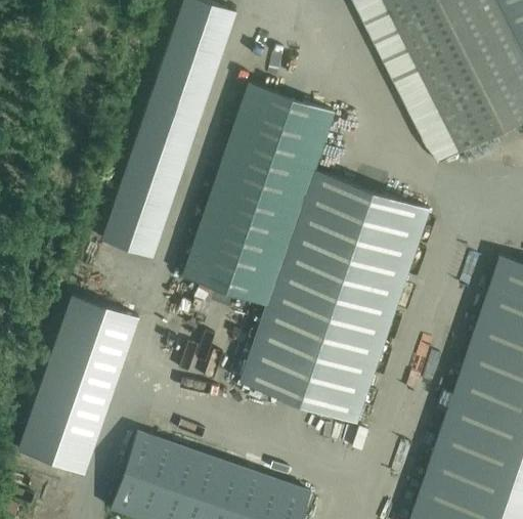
[(182,0),(100,241),(151,258),(235,12),(199,0),(182,0)]
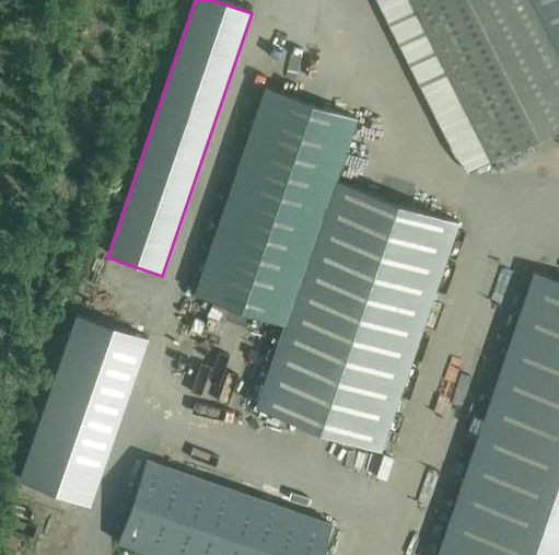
[(558,0),(408,0),(491,164),(558,129),(558,0)]
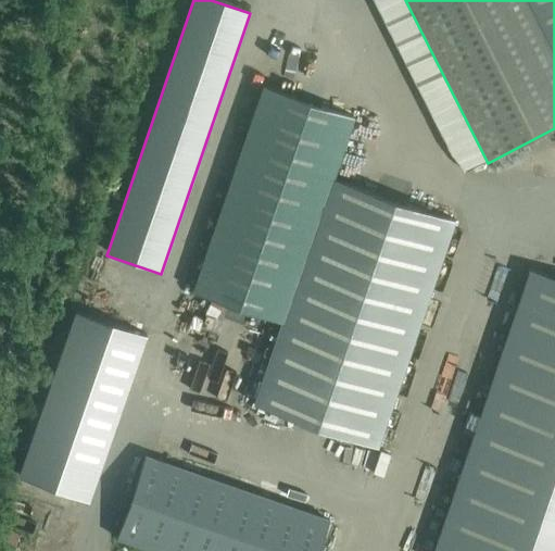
[(379,450),(456,224),(333,182),(355,120),(264,89),(193,295),(285,326),(256,409),(379,450)]
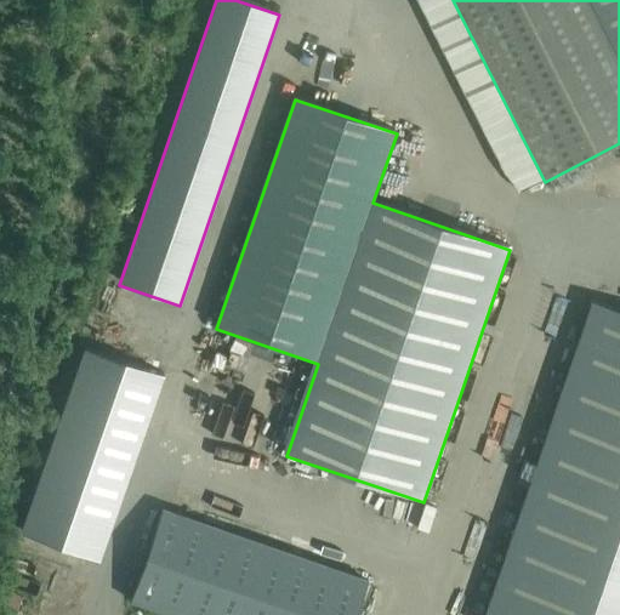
[(619,313),(593,305),(487,614),(619,614),(619,313)]
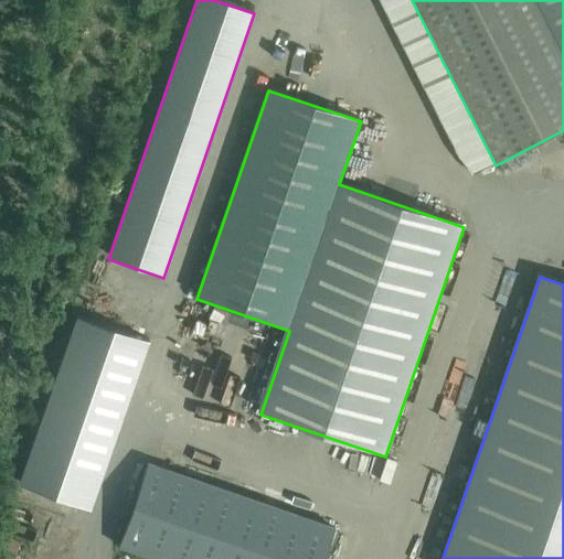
[(99,496),(170,330),(103,301),(31,468),(99,496)]
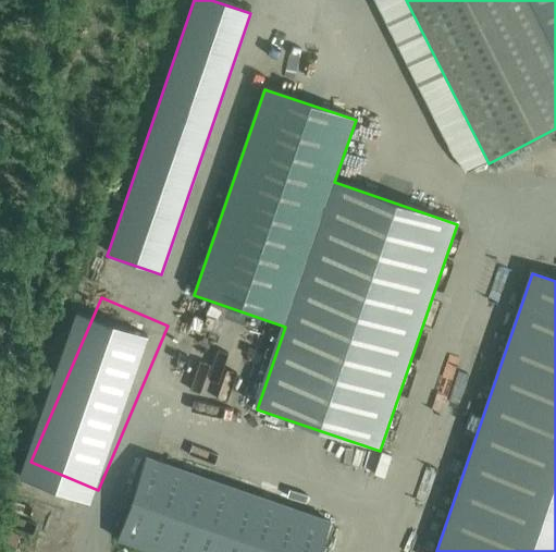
[(358,467),(362,456),(334,445),(330,457),(358,467)]
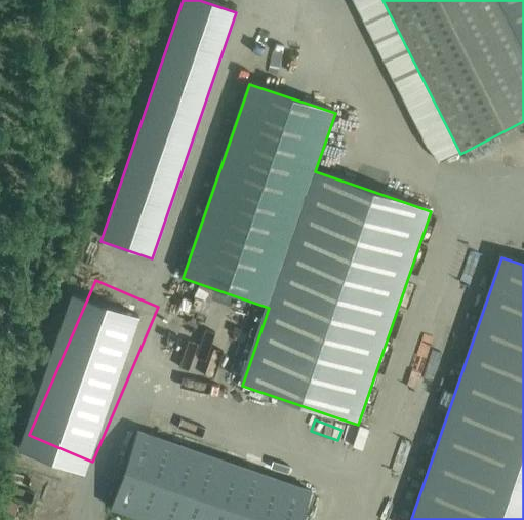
[(136,434),(110,512),(132,519),(303,519),(312,494),(136,434)]
